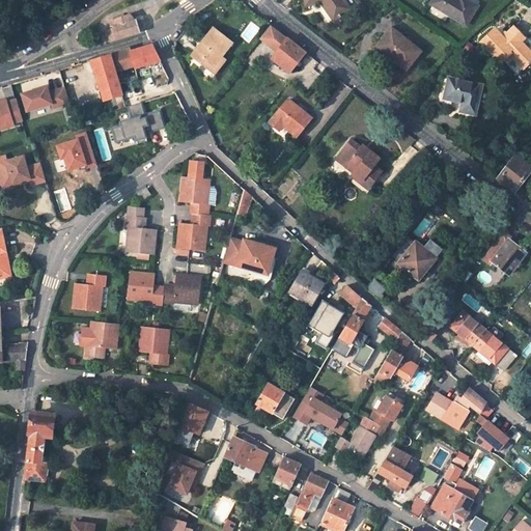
[(344,0),(305,0),(306,6),(323,3),(334,21),(351,9),(344,0)]
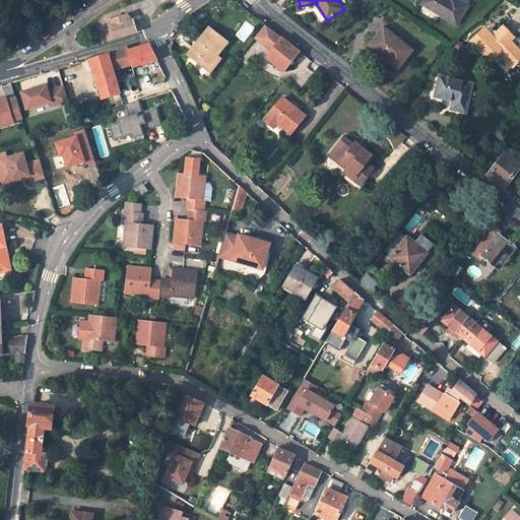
[(449,0),(426,0),(424,4),(457,24),(467,6),(456,0),(451,0),(451,1),(449,0)]
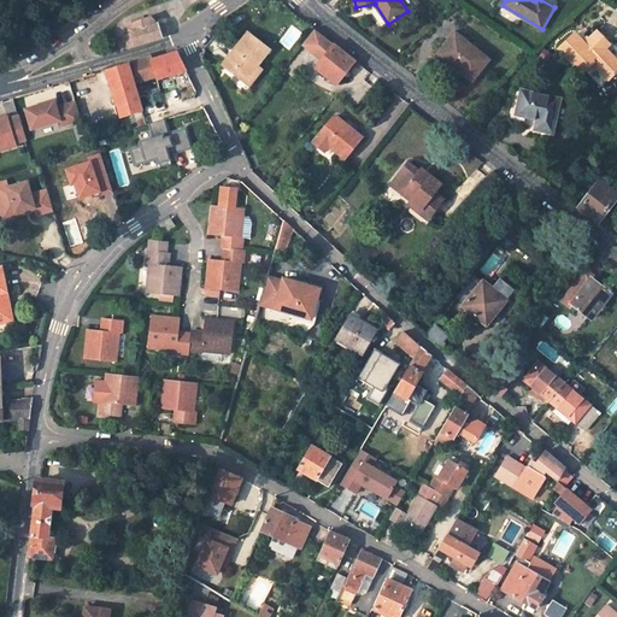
[(158,24),(153,16),(129,23),(131,34),(135,47),(163,39),(162,36),(158,24)]
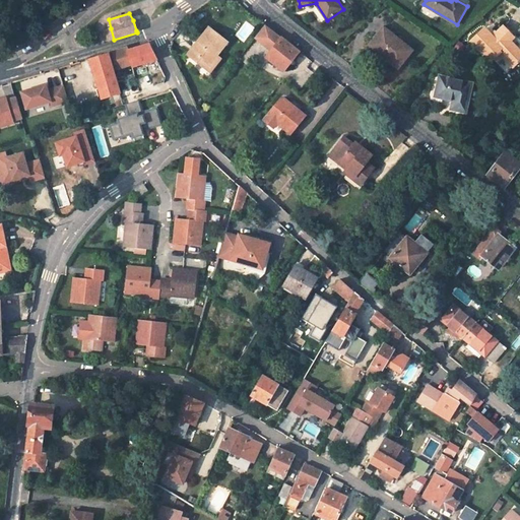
[(269,42),(274,46),(281,38),(265,24),(258,34),(269,42)]
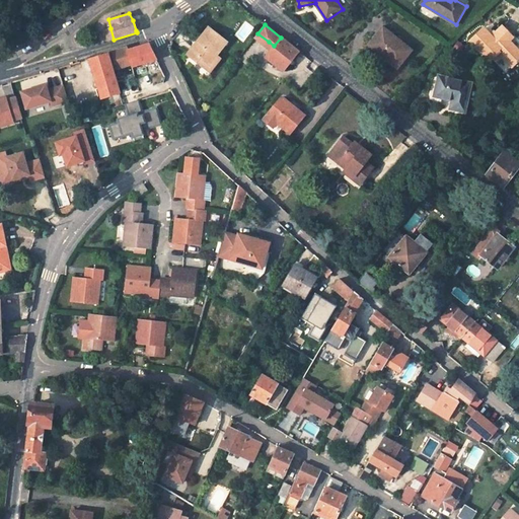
[(383,27),(369,46),(382,57),(385,53),(400,65),(413,51),(383,27)]
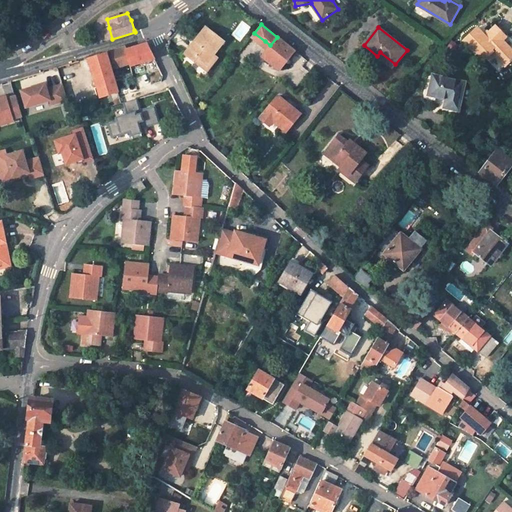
[(477,30),(465,41),(483,61),(492,52),(505,66),(511,59),(511,50),(502,40),(506,37),(496,27),(484,38),(477,30)]
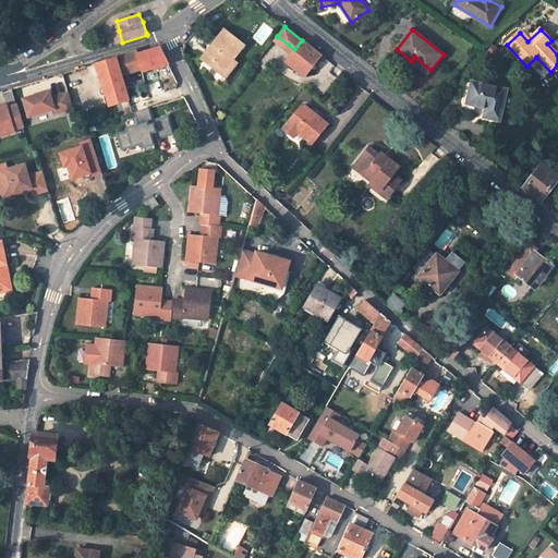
[(122,43),(119,31),(110,33),(113,46),(122,43)]
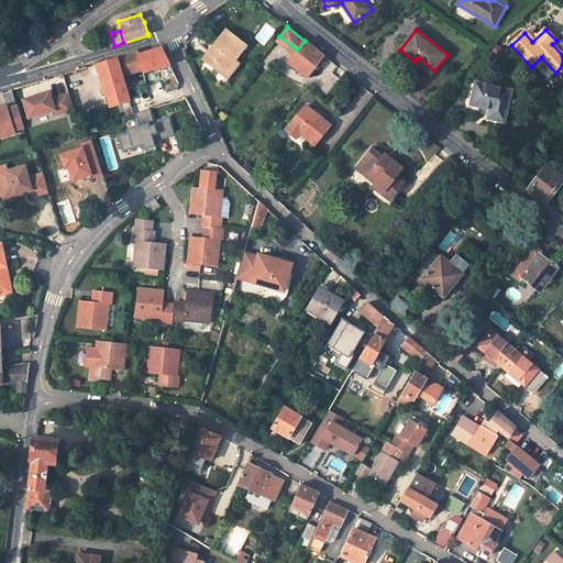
[(227,31),(203,59),(227,77),(238,63),(235,61),(246,46),(227,31)]
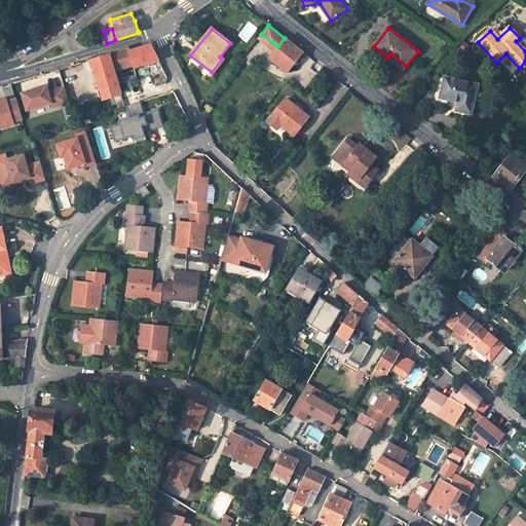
[(268,57),(268,58),(287,73),(303,52),(295,46),(285,38),(277,46),(268,57)]
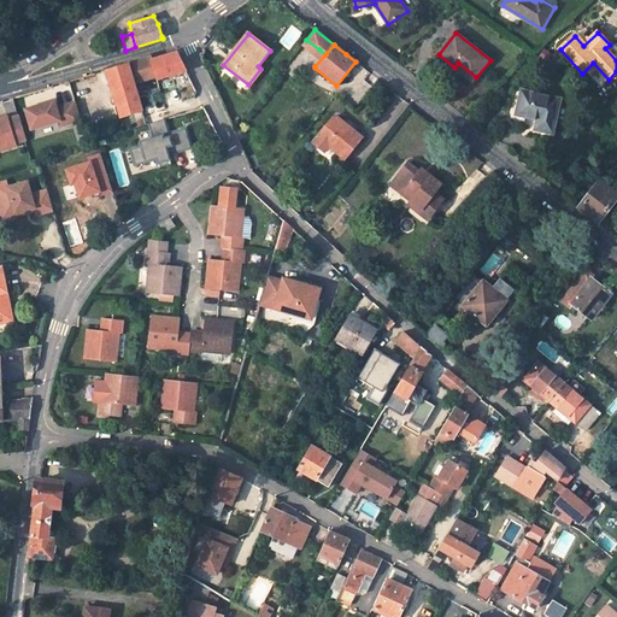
[(310,63),(315,66),(325,54),(319,50),(310,63)]
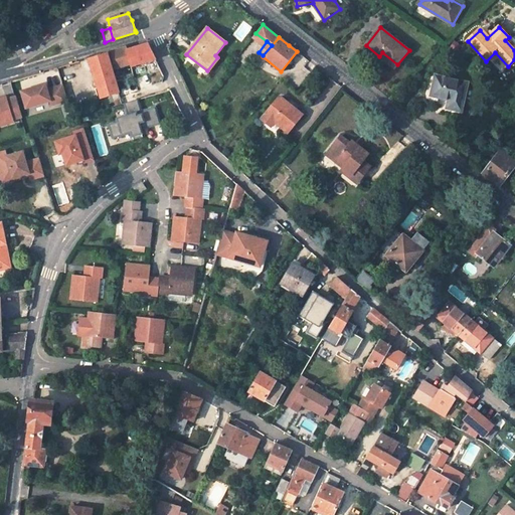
[(113,69),(130,63),(131,66),(155,58),(148,43),(137,46),(128,49),(126,46),(108,52),(113,69)]
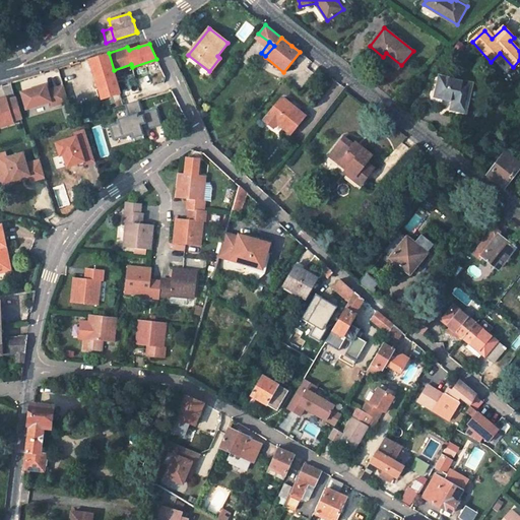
[(102,99),(120,92),(114,70),(109,53),(98,56),(90,58),(102,99)]
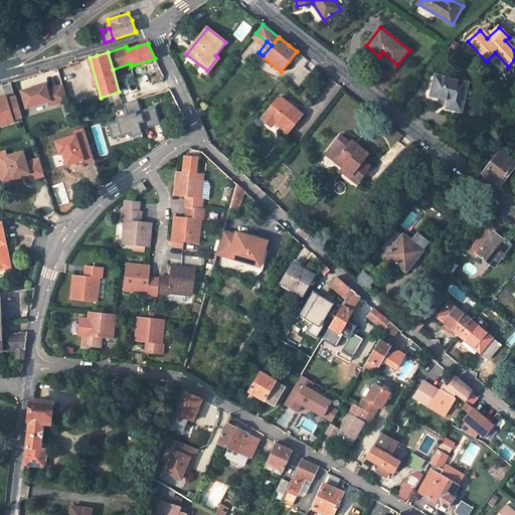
[(394,68),(397,64),(382,52),(379,56),(394,68)]
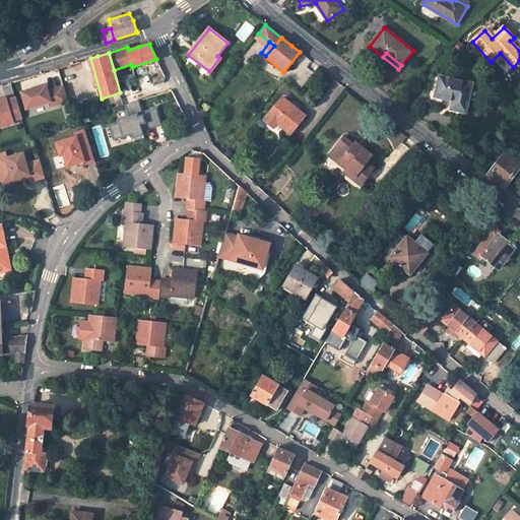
[(209,71),(211,73),(222,60),(219,58),(209,71)]
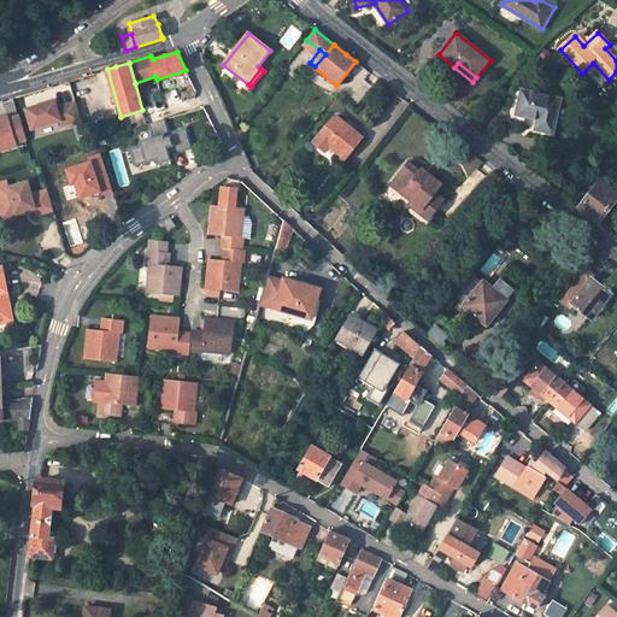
[(524,93),(519,115),(539,118),(538,129),(552,133),(559,100),(524,93)]
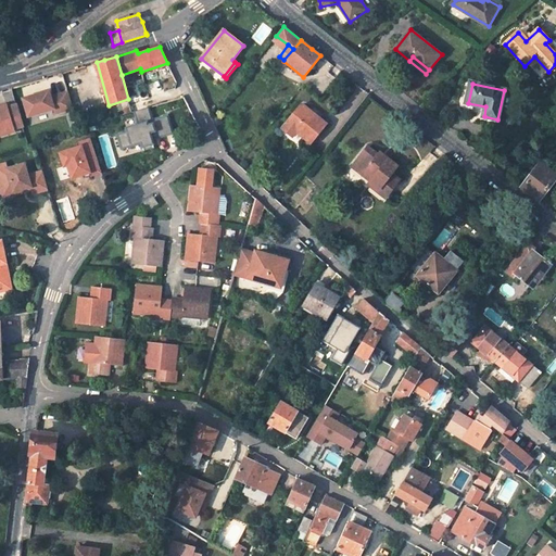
[(29,116),(55,109),(57,113),(74,108),(68,91),(52,97),(49,89),(23,98),(29,116)]
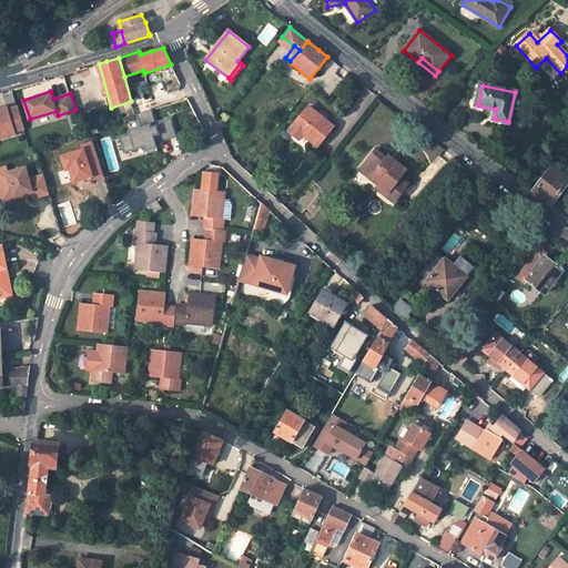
[(7,108),(0,109),(0,138),(14,134),(13,131),(23,128),(17,108),(8,110),(7,108)]
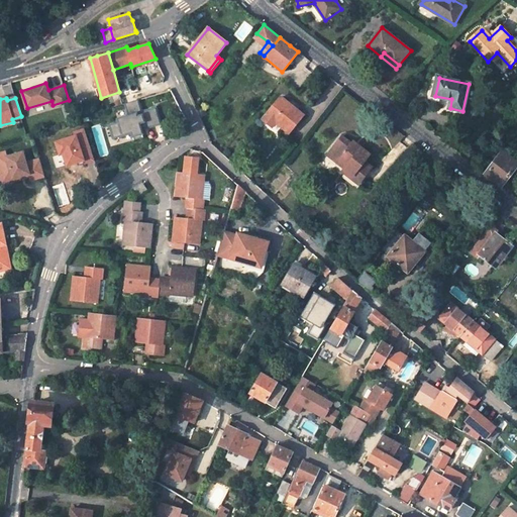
[(303,116),(281,98),(268,115),(263,120),(272,127),(270,129),(275,133),(278,131),(282,127),(289,133),(303,116)]
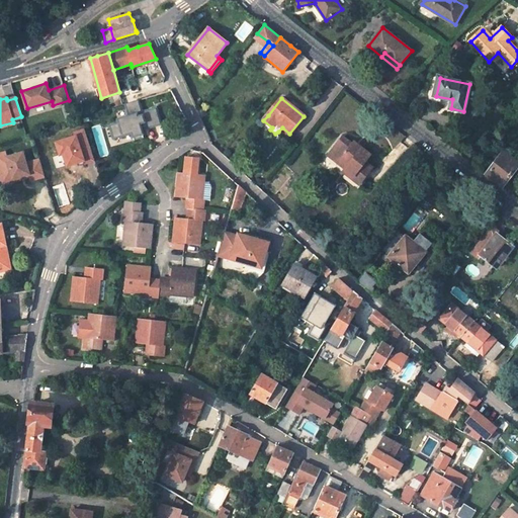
[(146,127),(161,123),(156,107),(142,111),(139,99),(125,103),(130,115),(118,119),(119,122),(110,125),(114,138),(133,133),(134,136),(144,134),(141,126),(145,125),(146,127)]
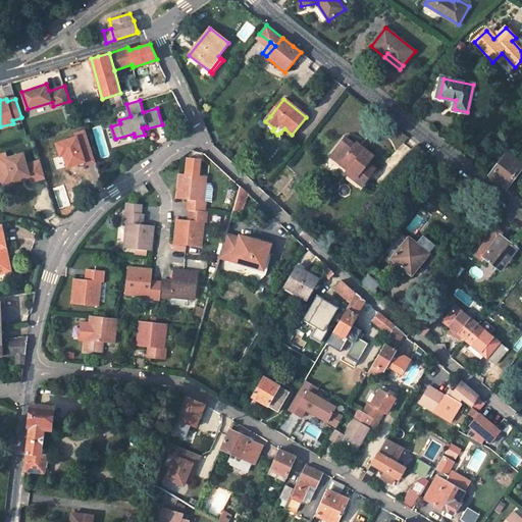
[(77,163),(85,161),(85,164),(96,161),(86,131),(75,134),(76,137),(57,143),(60,155),(64,154),(68,166),(77,163)]
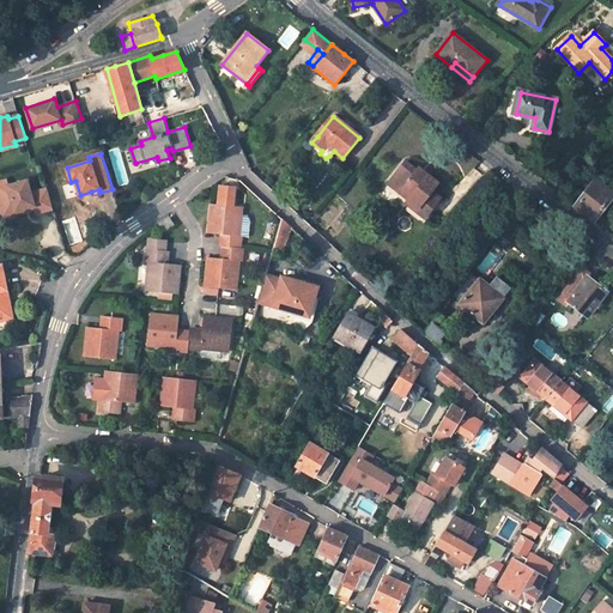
[(420,165),(420,167),(408,158),(394,176),(414,193),(408,200),(428,214),(441,195),(432,188),(439,178),(420,165)]
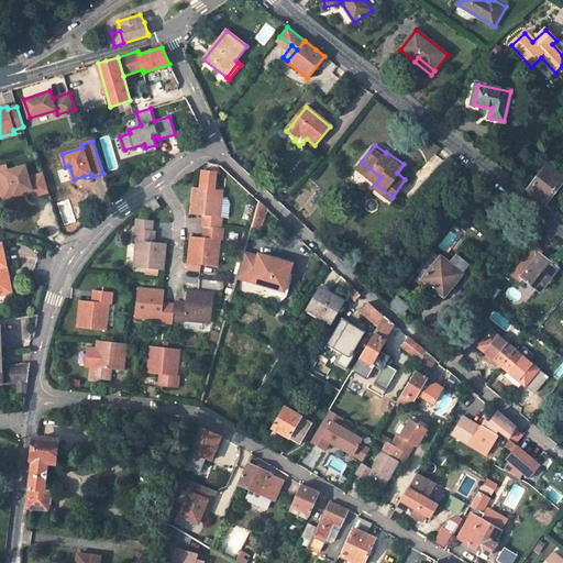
[(48,191),(44,173),(29,176),(25,165),(8,169),(7,165),(0,166),(0,188),(11,185),(13,194),(32,188),(33,191),(34,196),(48,191)]
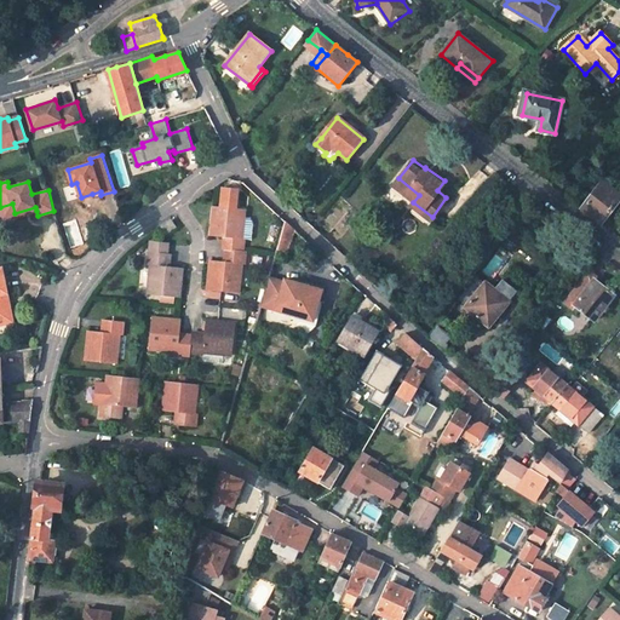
[(619,199),(619,195),(603,182),(583,208),(601,224),(619,199)]
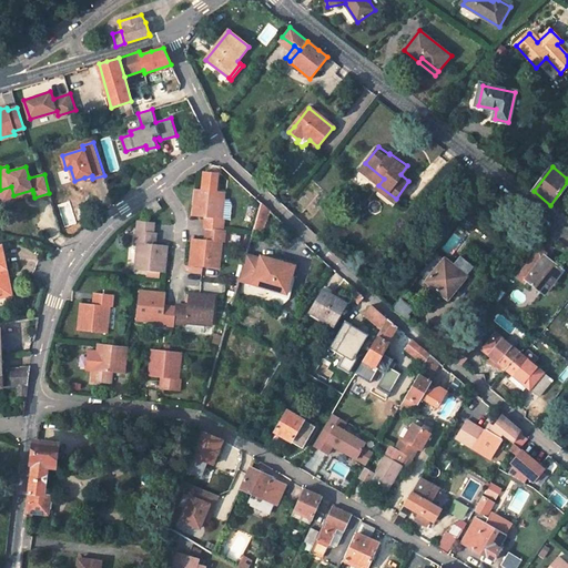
[(70,168),(66,169),(60,171),(64,184),(74,181),(70,168)]
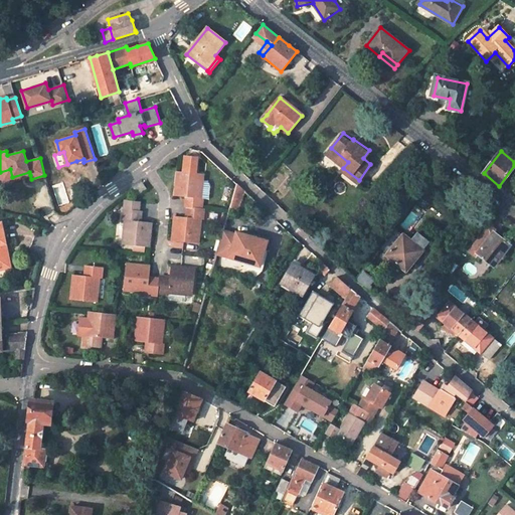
[(197,173),(199,157),(186,156),(185,172),(197,173)]
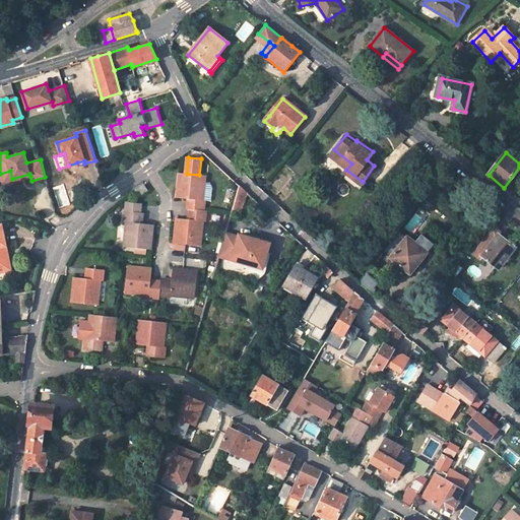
[(10,171),(0,174),(0,177),(2,185),(30,177),(29,174),(12,179),(10,171)]
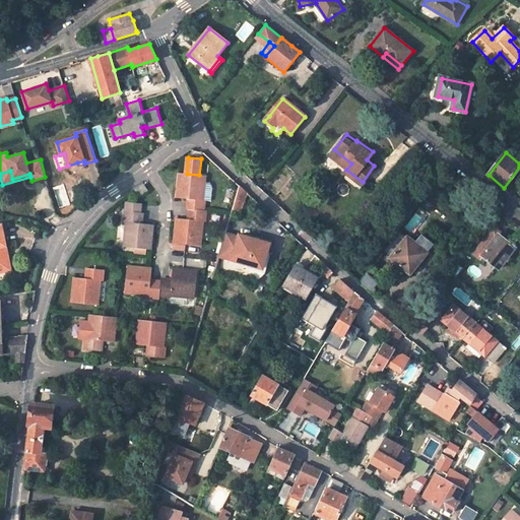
[(187,174),(180,173),(177,198),(188,199),(191,199),(190,209),(192,209),(204,210),(205,201),(203,201),(206,176),(199,175),(187,174)]
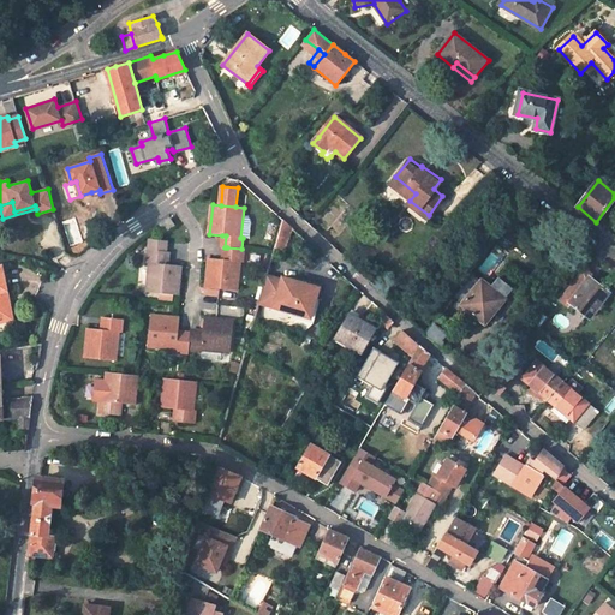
[(169,218),(159,224),(165,232),(175,226),(169,218)]
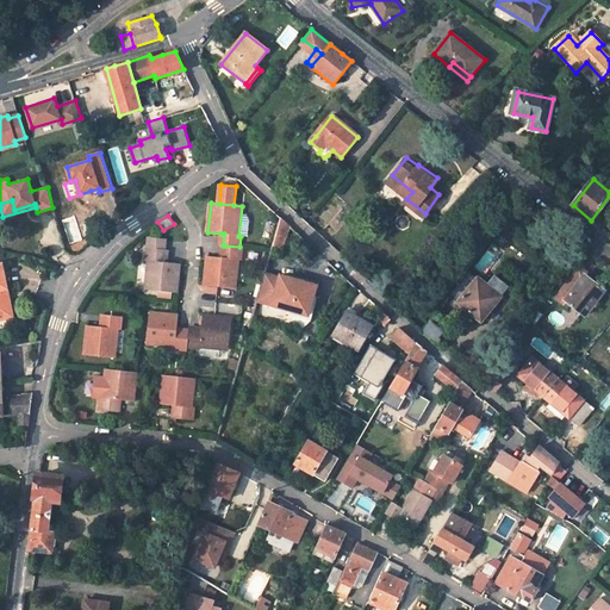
[(273,244),(282,248),(288,225),(281,218),(273,244)]
